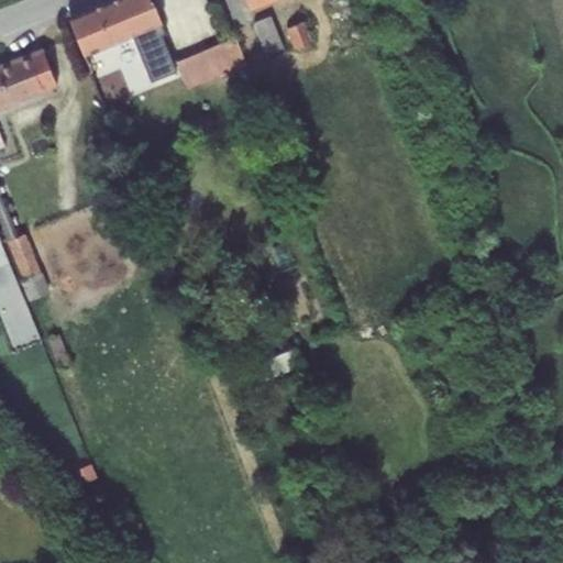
[(152,0),(109,0),(68,17),(84,55),(133,34),(162,23),(152,0)]
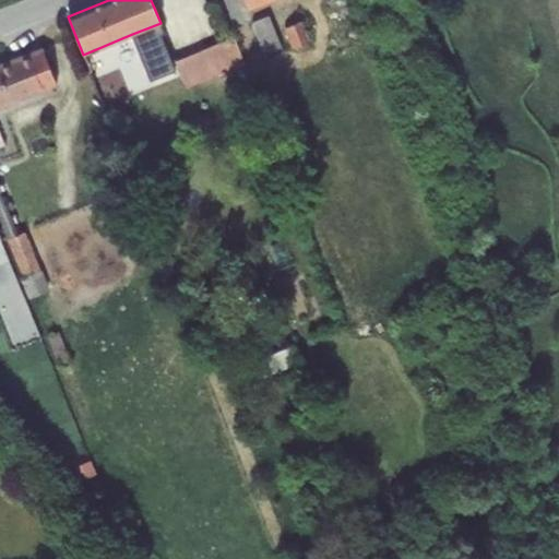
[(242,0),(247,10),(272,0),(242,0)]
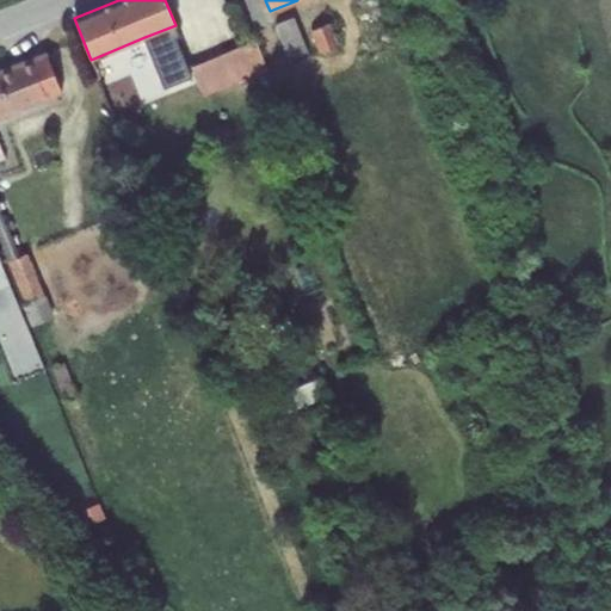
[(380,0),(365,0),(353,5),(359,22),(384,12),(380,0)]
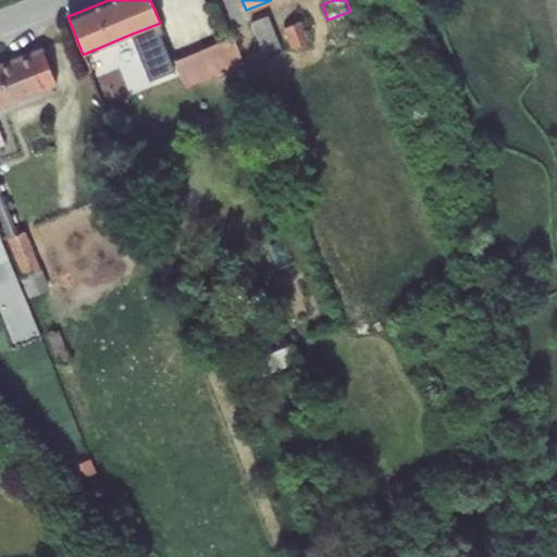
[(268,14),(250,22),(264,54),(282,49),(268,14)]
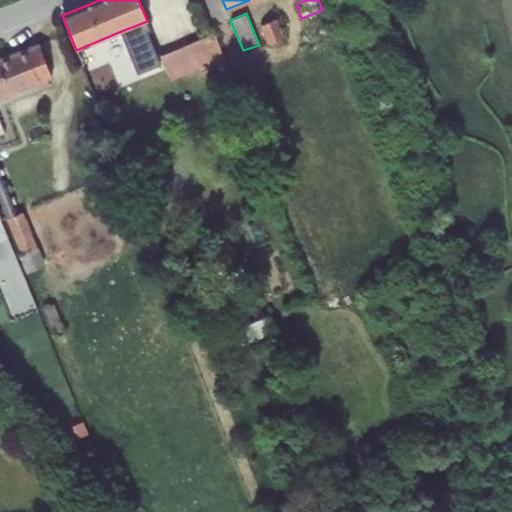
[(276,19),(259,25),(267,44),(284,37),(276,19)]
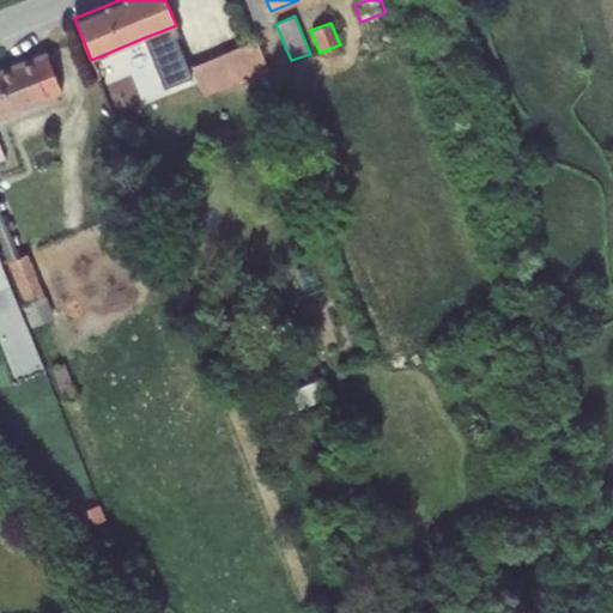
[(176,25),(145,37),(165,87),(192,77),(176,38),(180,36),(176,25)]
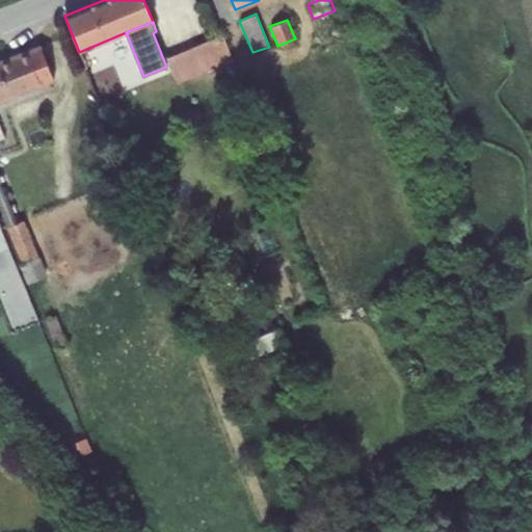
[(224,33),(167,57),(179,84),(233,61),(224,33)]
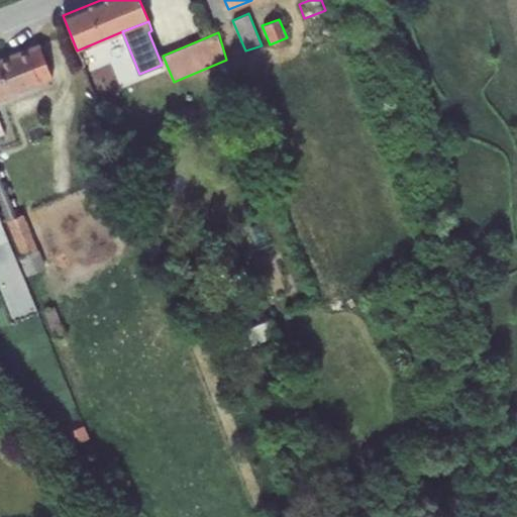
[(0,59),(0,220),(1,223),(6,221),(20,255),(18,256),(26,276),(45,268),(23,213),(19,215),(0,167),(0,136),(6,134),(0,118),(0,101),(53,81),(38,44),(0,59)]
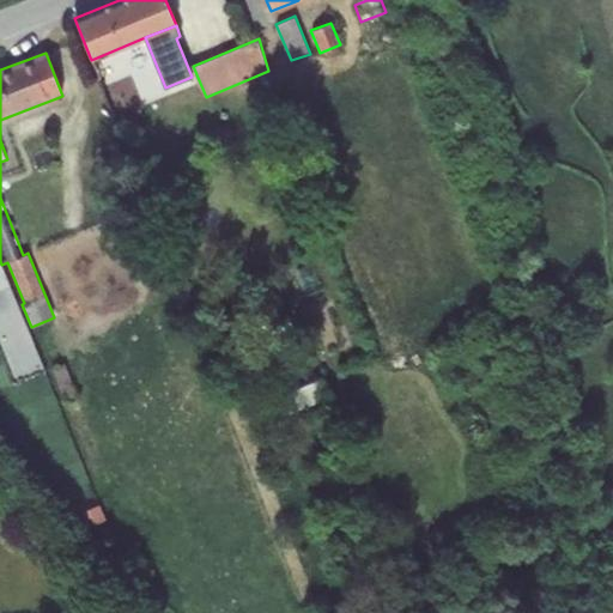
[(64,363),(52,369),(65,401),(77,396),(64,363)]
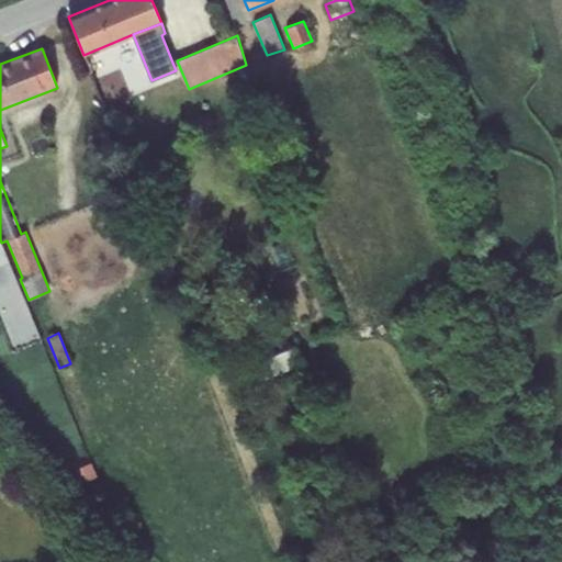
[(294,346),(255,362),(262,381),(302,364),(294,346)]
